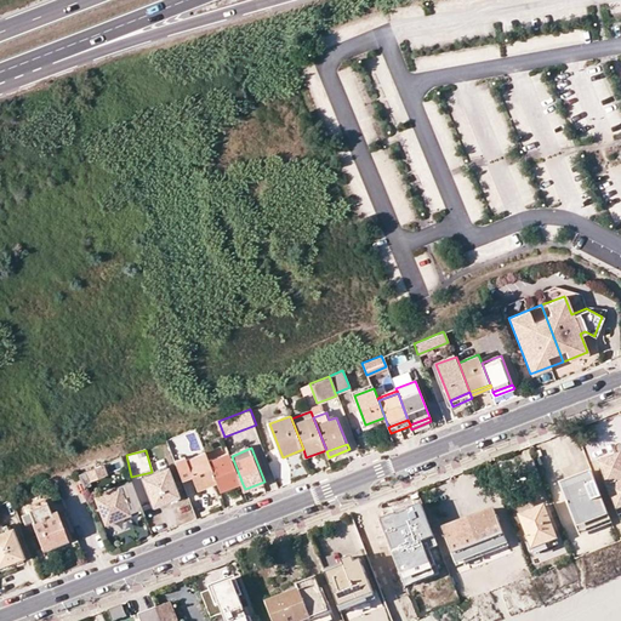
[(187,456),(176,461),(184,483),(195,479),(200,491),(220,483),(211,461),(208,453),(188,461),(187,456)]
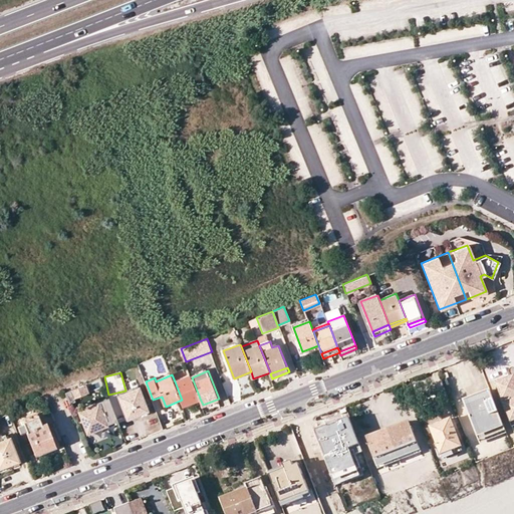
[(513,374),(497,382),(513,427),(513,374)]
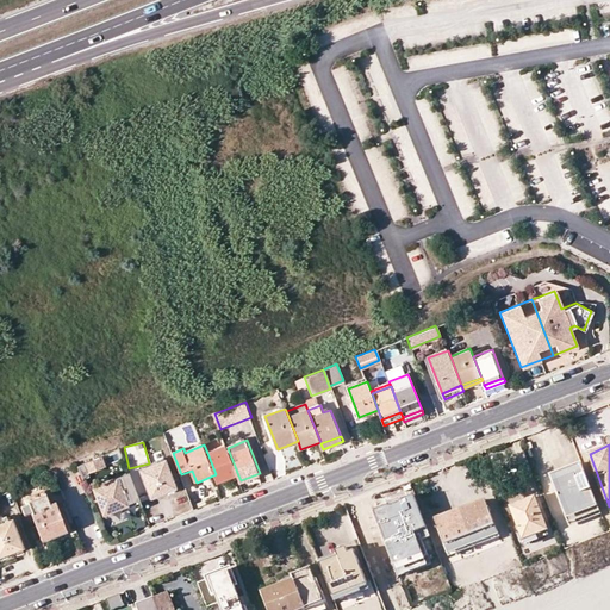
[(216,474),(219,484),(238,475),(228,448),(226,446),(207,453),(216,474)]
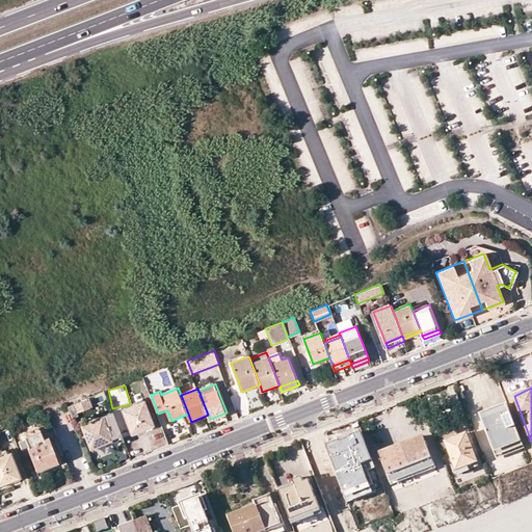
[(89,399),(68,407),(72,419),(78,416),(78,414),(94,407),(89,399)]
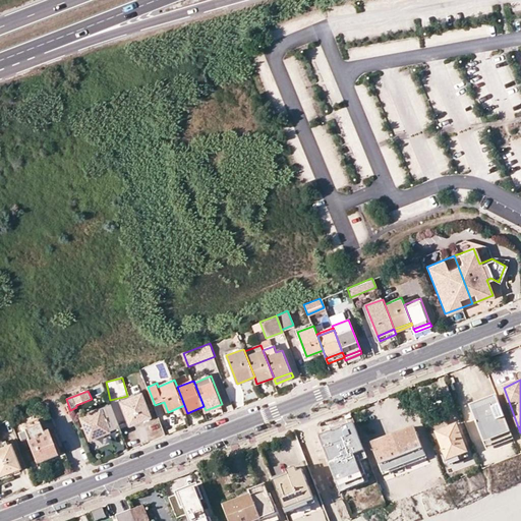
[(120,401),(130,424),(151,416),(141,393),(120,401)]
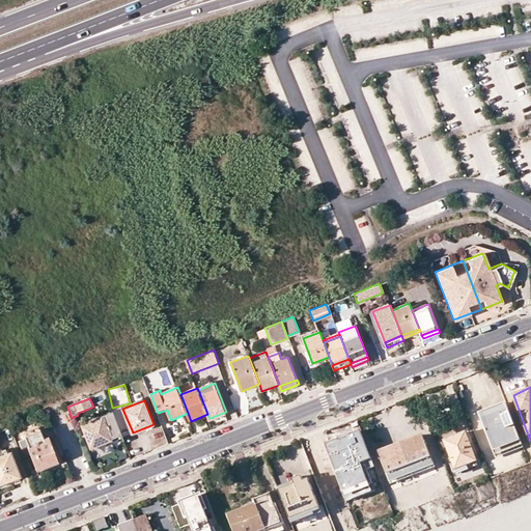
[(521,438),(507,403),(480,414),(493,448),(521,438)]
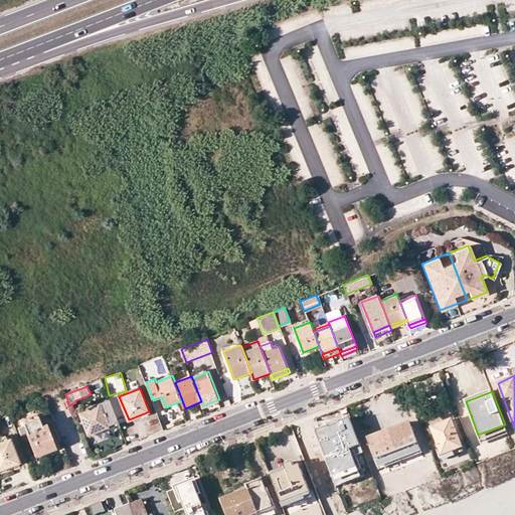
[(110,399),(78,411),(89,435),(108,426),(108,425),(119,421),(110,399)]
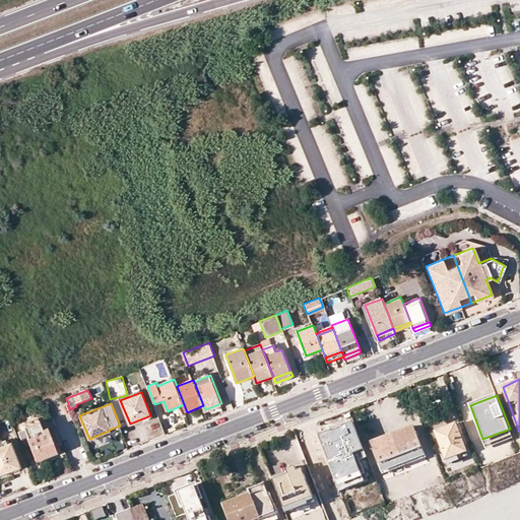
[(205,409),(206,412),(222,406),(221,403),(205,409)]
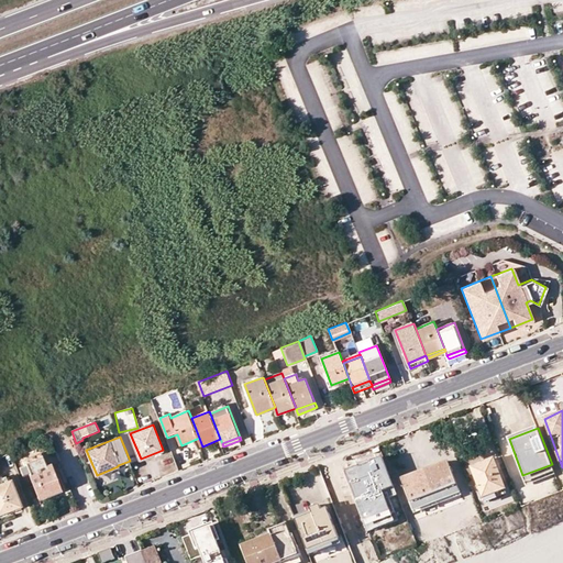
[(32,475),(41,498),(63,490),(53,463),(48,465),(45,456),(30,463),(34,474),(32,475)]
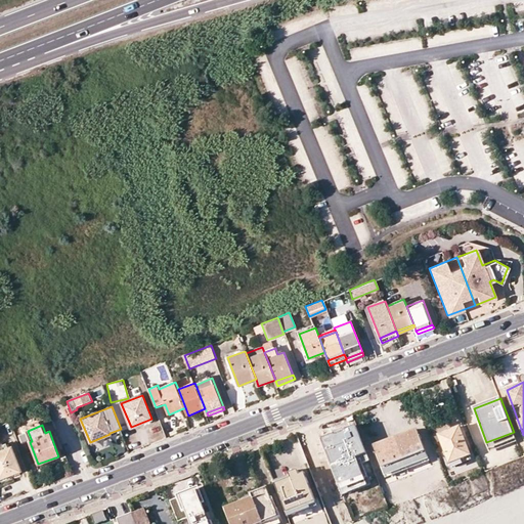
[(441,435),(452,464),(475,455),(464,427),(441,435)]
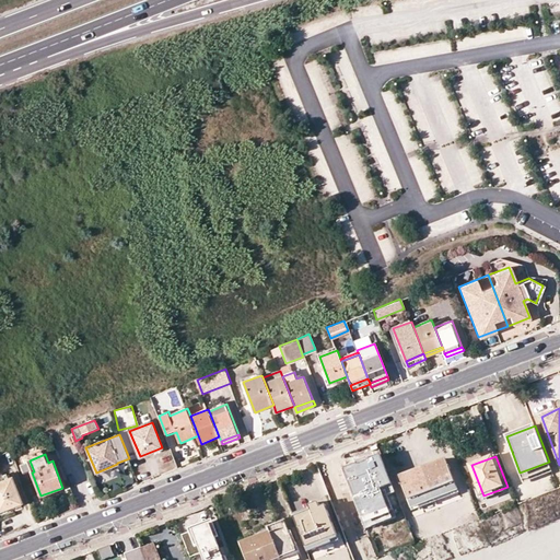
[(459,490),(447,459),(427,467),(439,499),(459,490)]
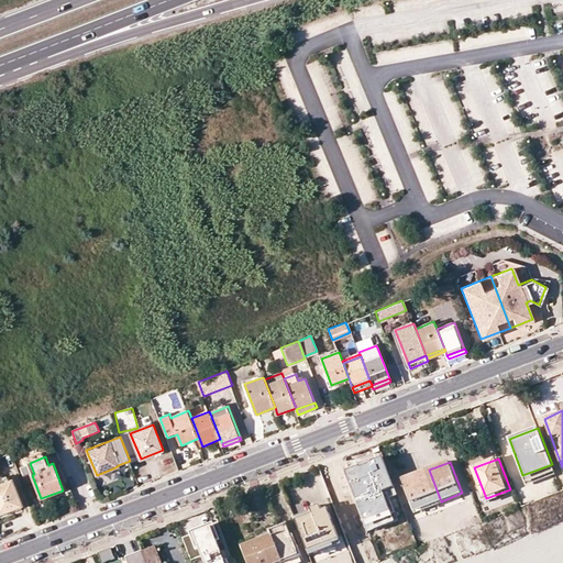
[(382,463),(346,476),(370,537),(405,523),(382,463)]
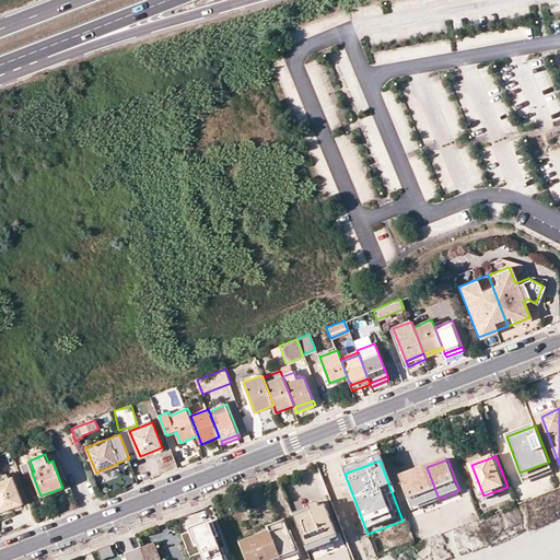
[(551,469),(549,462),(520,473),(523,480),(551,469)]
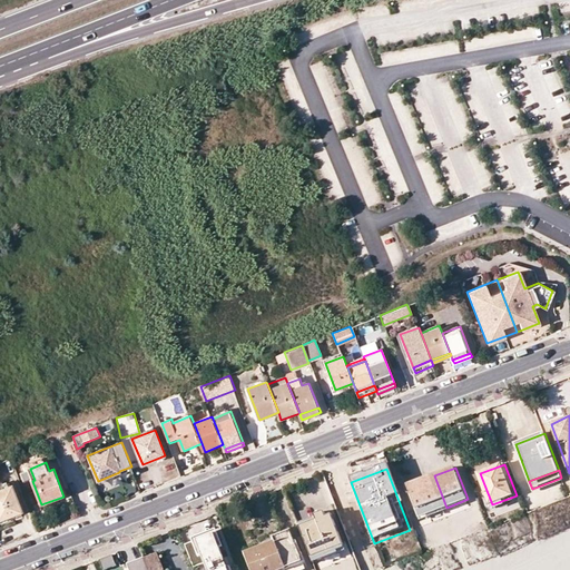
[(123,480),(119,472),(98,481),(101,488),(123,480)]
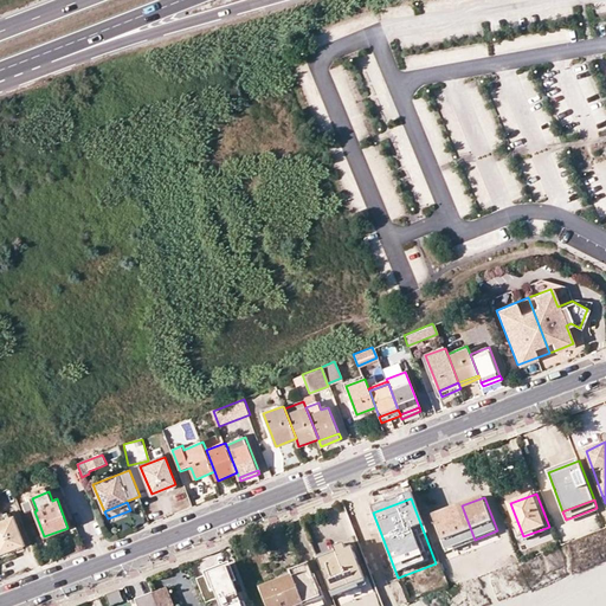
[(475,540),(462,505),(436,516),(449,549),(475,540)]
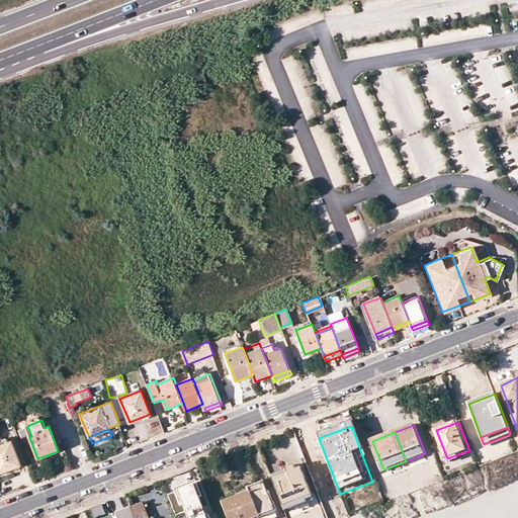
[(0,444),(0,471),(20,464),(10,441),(0,444)]
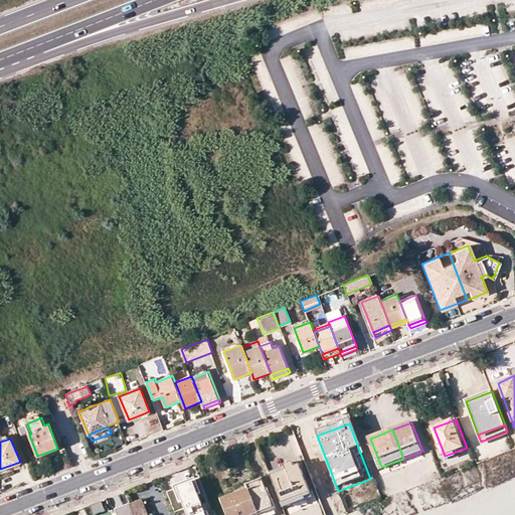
[(287,468),(272,474),(273,476),(296,467),(295,463),(287,466),(287,468)]
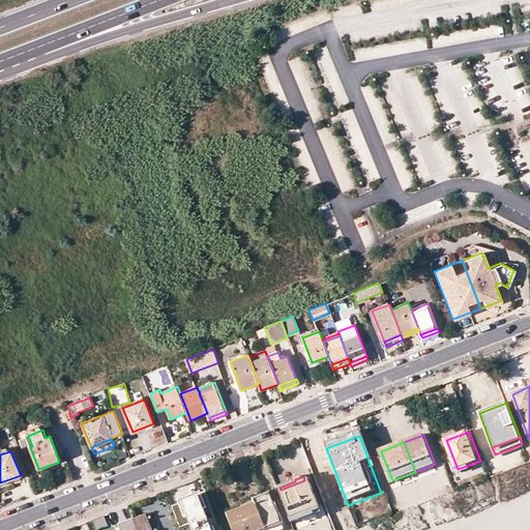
[(304,480),(281,490),(292,519),(321,507),(310,478),(304,480)]
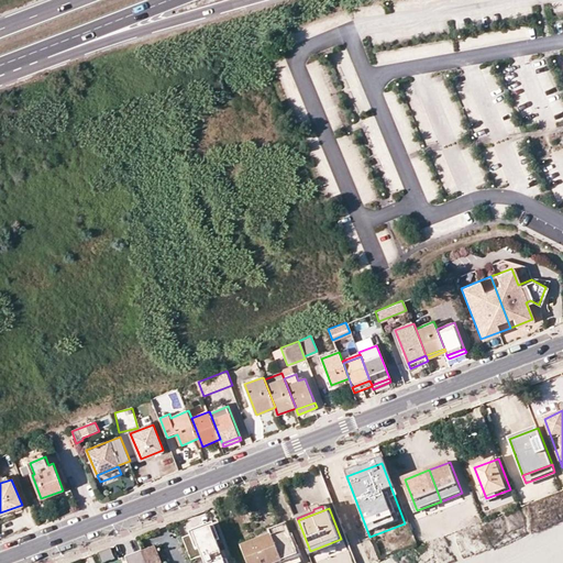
[(190,531),(191,534),(211,527),(217,541),(220,540),(213,522),(190,531)]
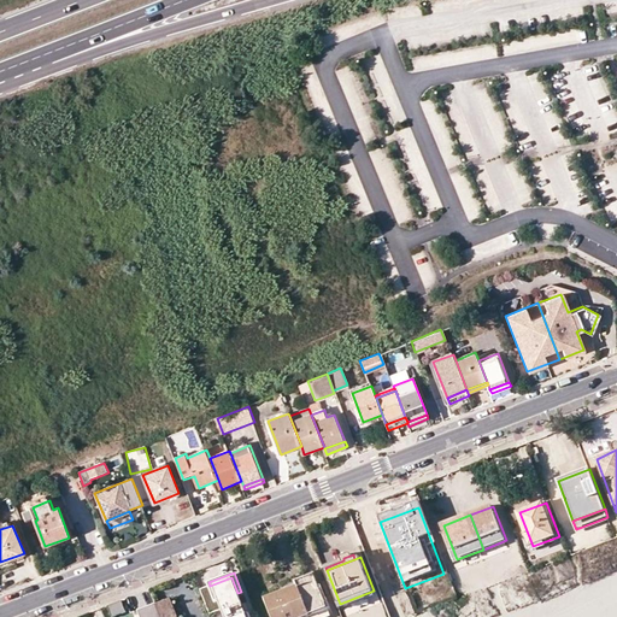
[(327,601),(316,575),(298,582),(299,586),(268,598),(275,616),(330,616),(335,616),(330,600),(327,601)]
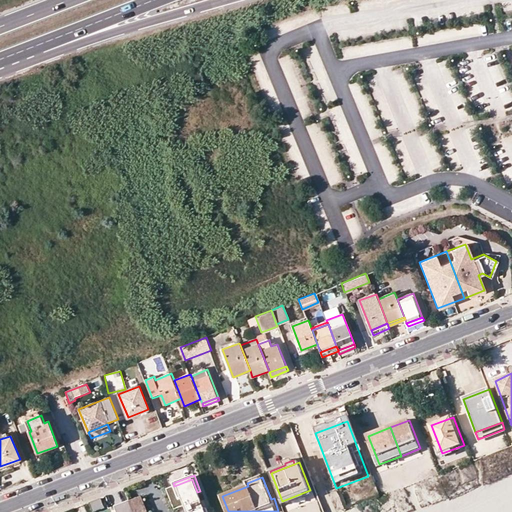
[(174,486),(166,489),(174,509),(184,506),(186,511),(205,511),(204,509),(197,492),(192,479),(174,486)]
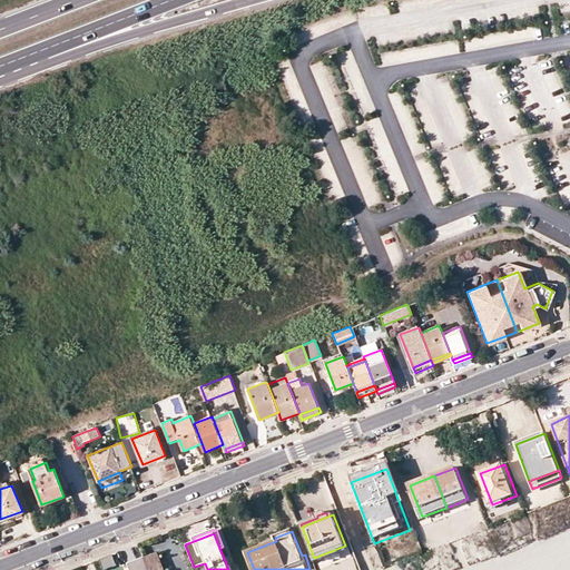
[(345,546),(314,558),(316,563),(347,551),(345,546)]
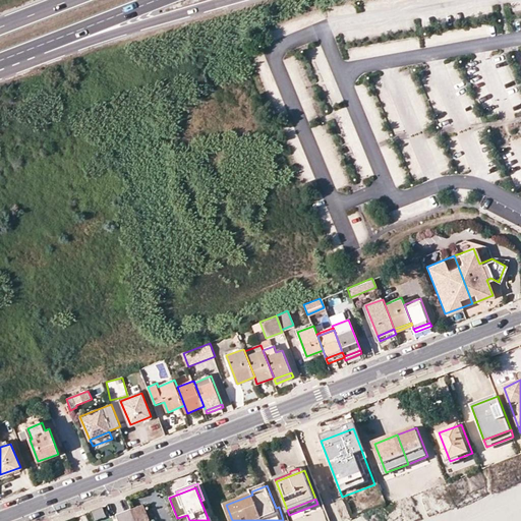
[(151,520),(145,505),(131,510),(135,520),(151,520)]
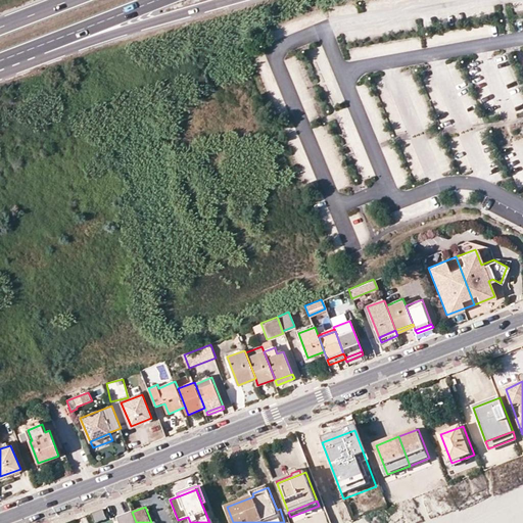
[(104,522),(109,521),(105,511),(93,515),(95,522),(104,522)]
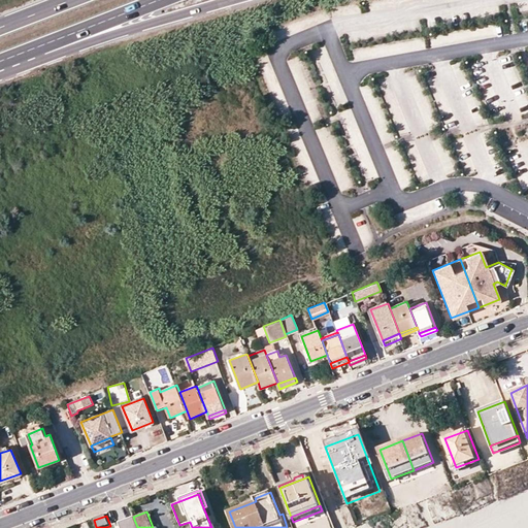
[(137,527),(133,517),(133,516),(118,522),(120,527),(137,527)]
